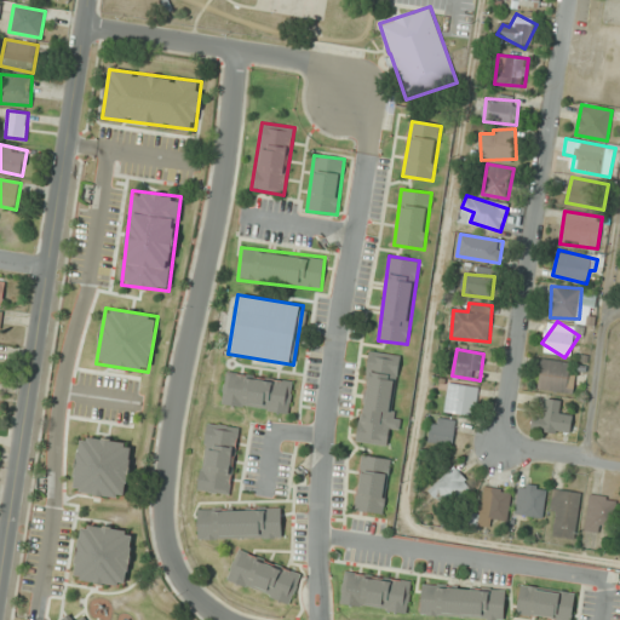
[(356,442),(386,446),(389,432),(399,434),(401,414),(392,413),(401,355),(368,350),(356,442)]
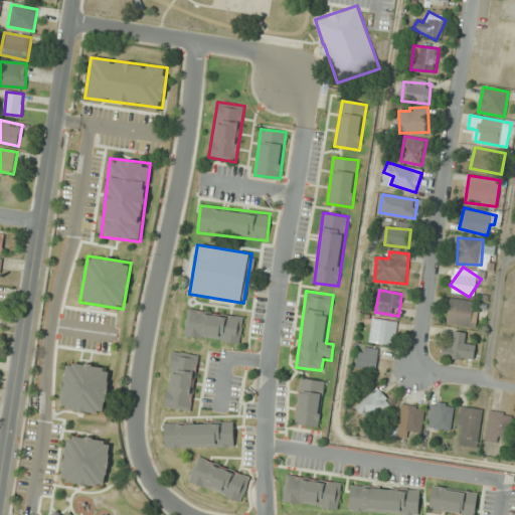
[(473,301),(450,299),(448,324),(478,326),(479,311),(473,311),(473,301)]
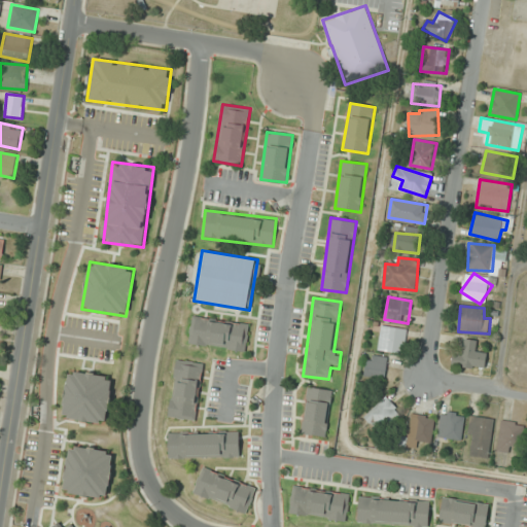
[(249,323),(191,316),(187,345),(246,352),(249,323)]
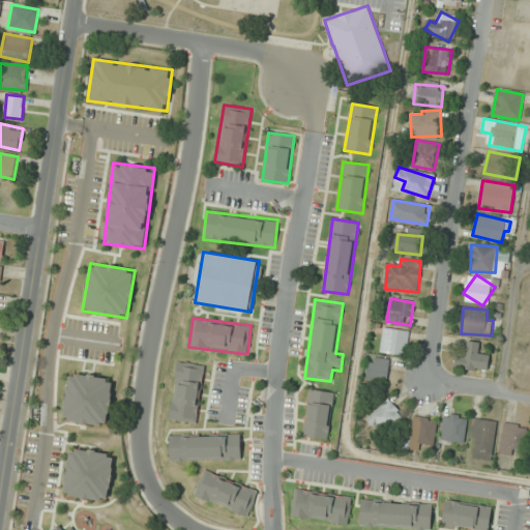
[(381,352),(406,354),(408,330),(384,327),(381,352)]
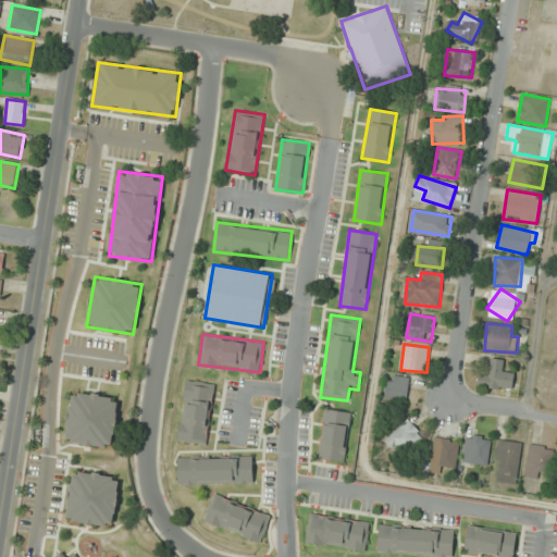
[(386,399),(407,400),(409,376),(387,375),(386,399)]
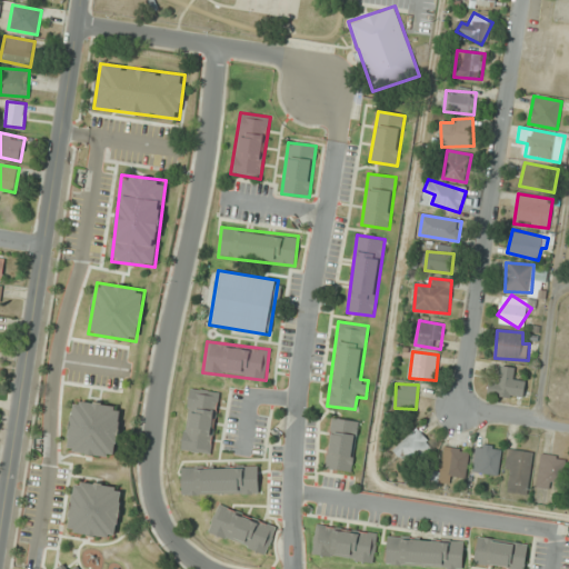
[(181,450),(211,455),(219,391),(189,388),(181,450)]
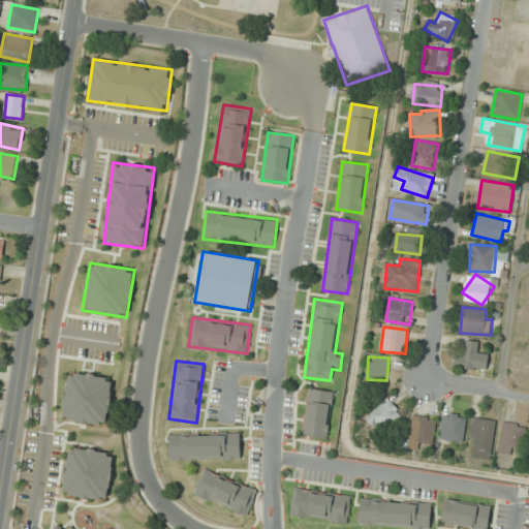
[(61,421),(107,427),(114,377),(68,371),(61,421)]
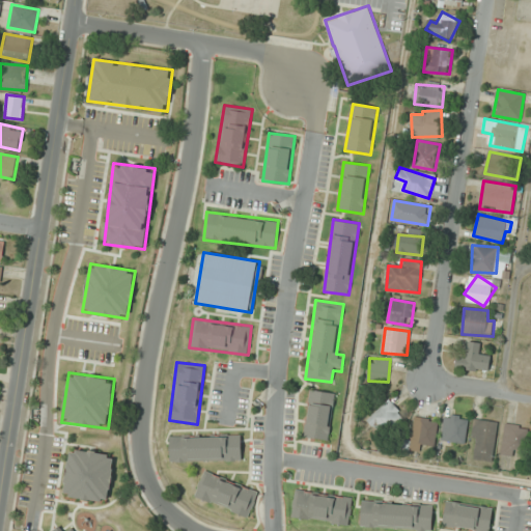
[(329,441),(336,393),(310,389),(303,437),(329,441)]
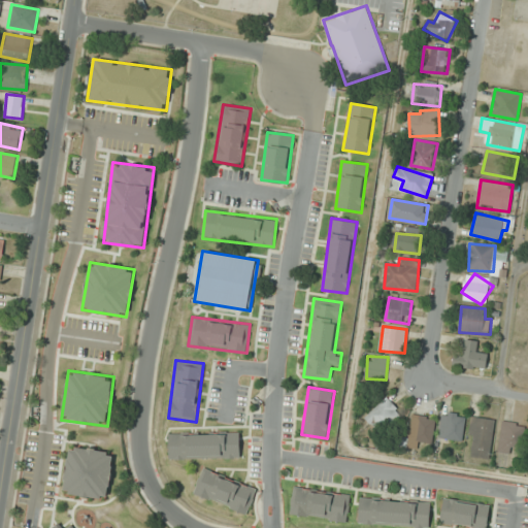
[(382,435),(403,414),(386,397),(364,418),(382,435)]
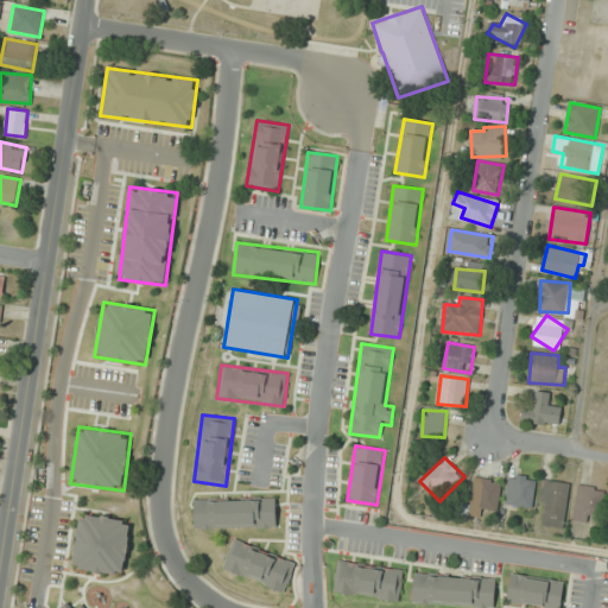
[(505,505),(532,508),(537,479),(510,474),(505,505)]
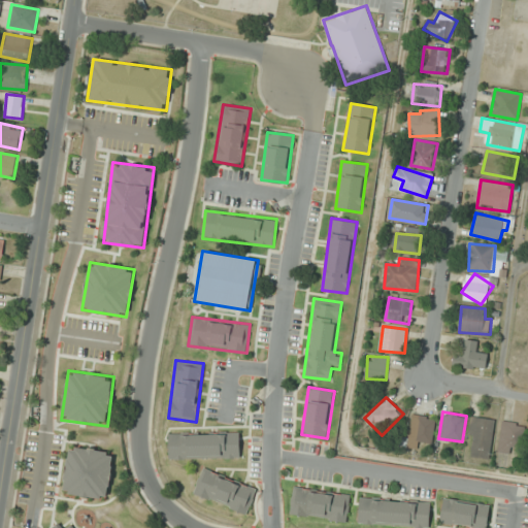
[(437,419),(414,414),(407,443),(430,449),(437,419)]
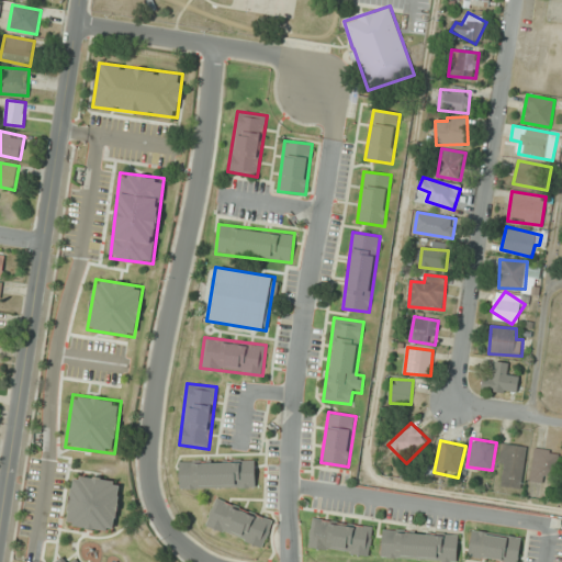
[(498,485),(521,487),(525,446),(503,444),(498,485)]
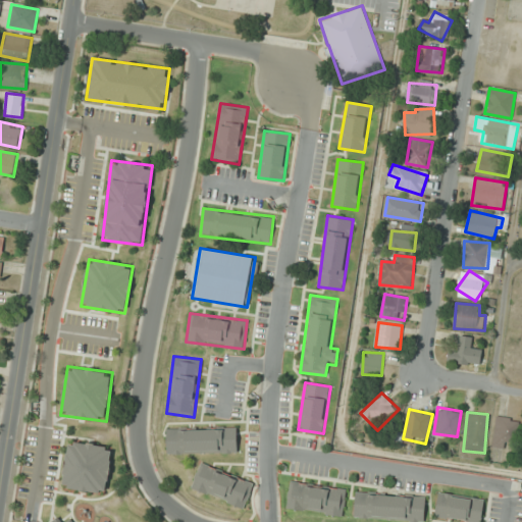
[(492,448),(513,450),(516,419),(497,417),(492,448)]
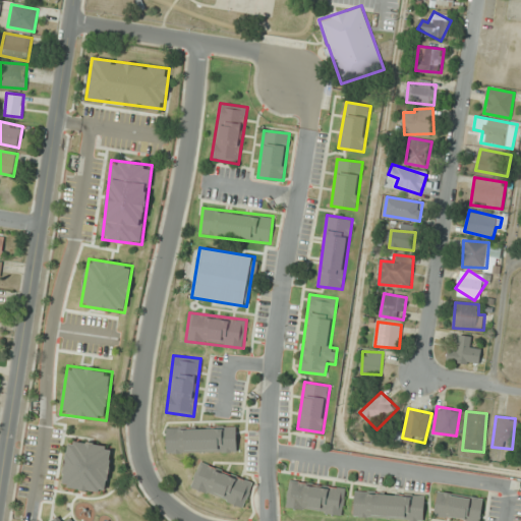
[(237,454),(237,427),(166,427),(166,454),(237,454)]
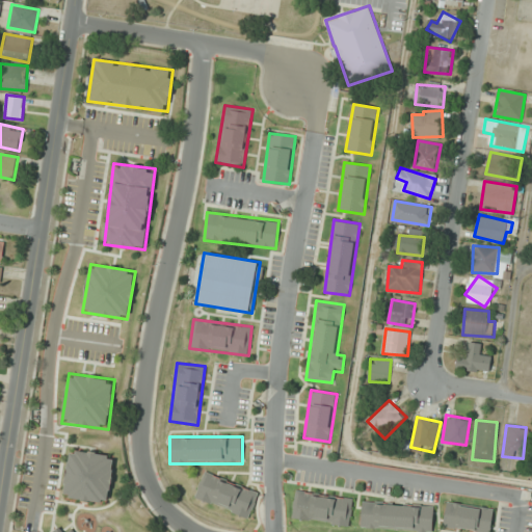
[(115,455),(69,449),(62,497),(108,503),(115,455)]
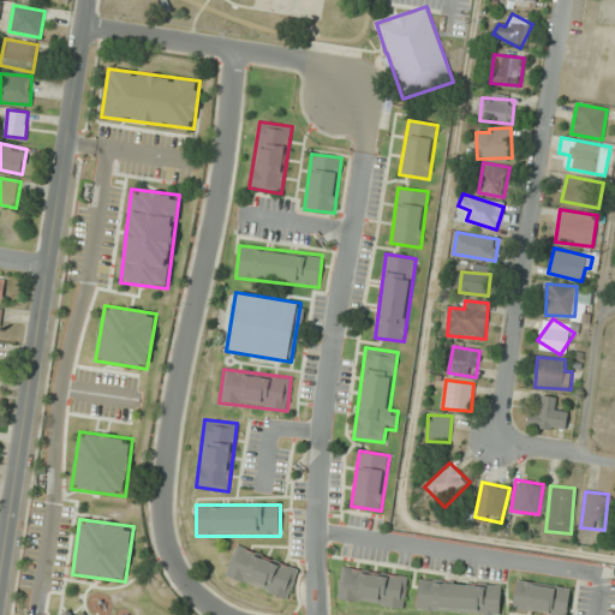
[(299,567),(236,545),(225,577),(288,598),(299,567)]
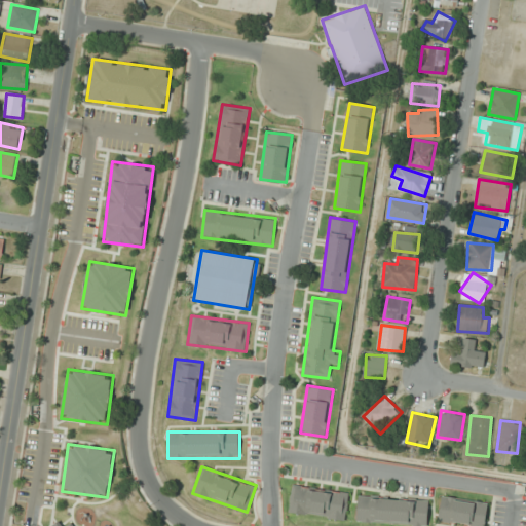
[(349,492),(292,485),(288,514),(346,521),(349,492)]
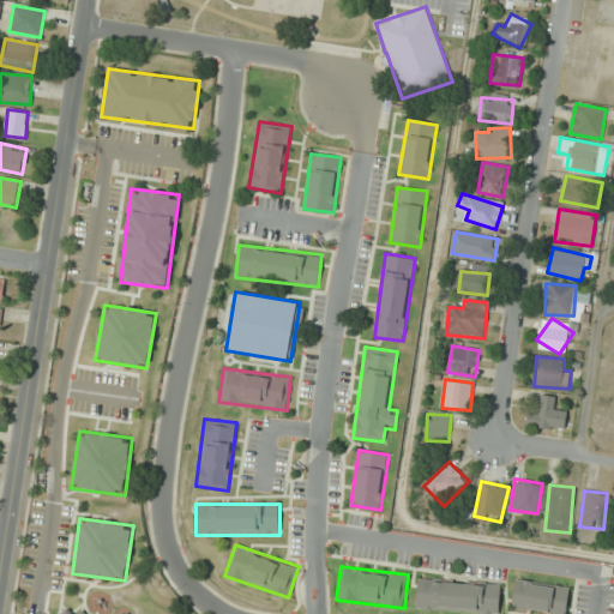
[(500,613),(501,583),(417,579),(416,611),(500,613)]
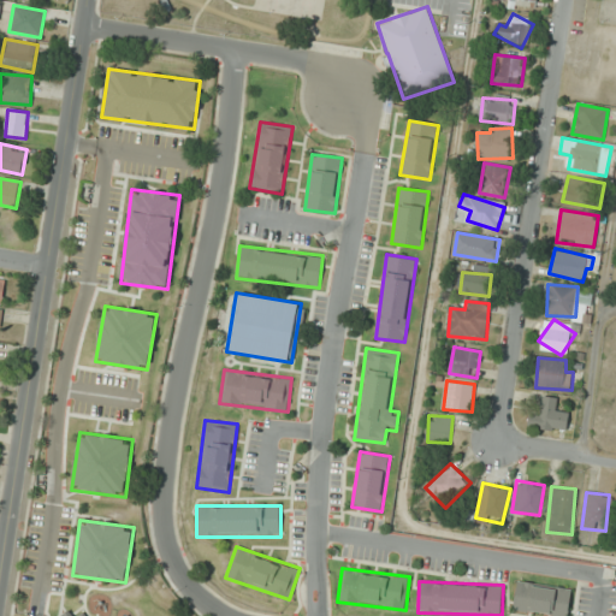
[(568,615),(572,587),(517,581),(514,611),(552,615),(568,615)]
